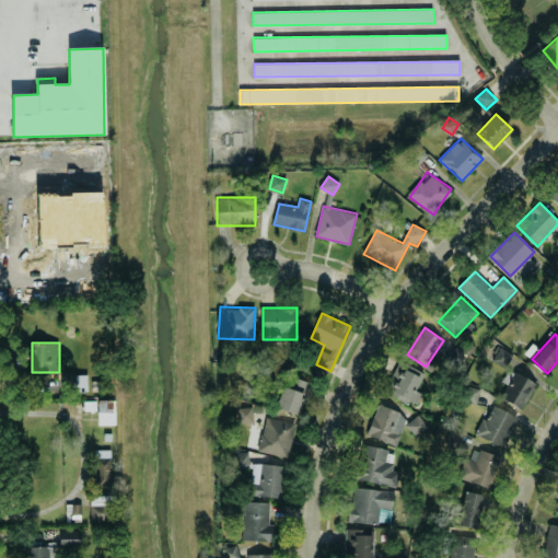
[(411,368),(390,376),(398,402),(413,396),(410,388),(423,384),(419,372),(414,373),(411,368)]
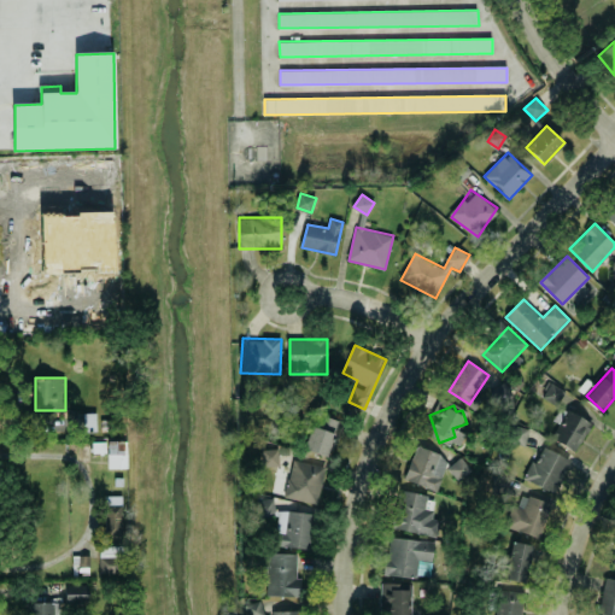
[(592,422),(566,409),(552,438),(579,451),(592,422)]
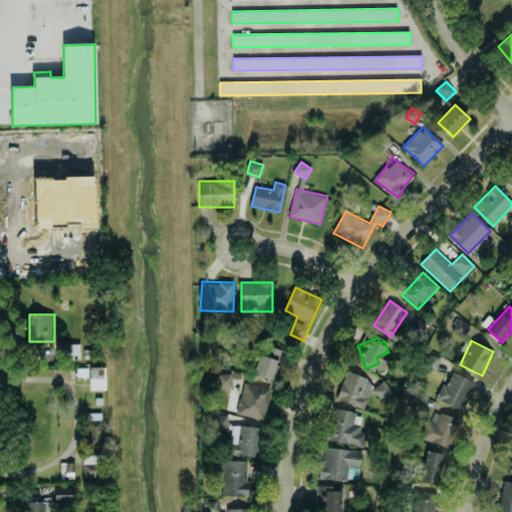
[(81,359),(81,343),(60,343),(60,359),(81,359)]
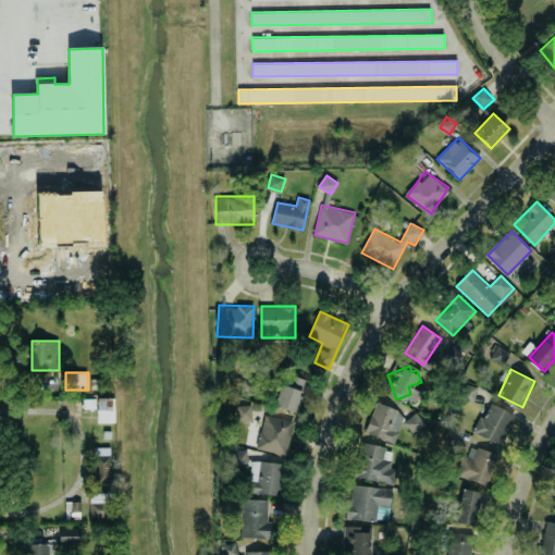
[(304,391),(283,384),(275,405),(296,411),(304,391)]
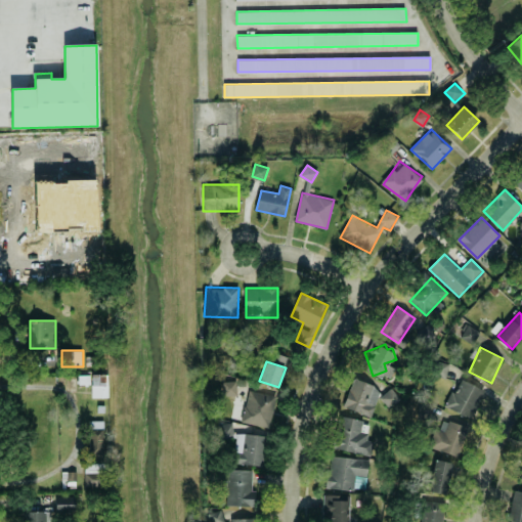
[(109,375),(80,375),(80,385),(92,385),(92,397),(109,397),(109,375)]
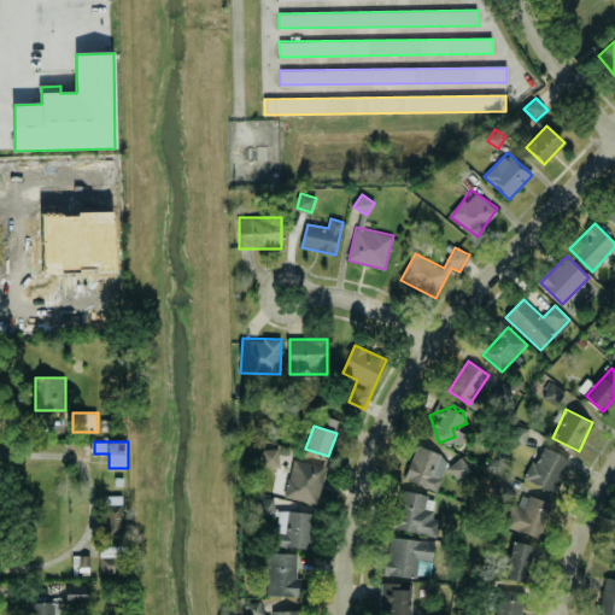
[(438,490),(441,478),(434,475),(441,454),(417,445),(406,480),(438,490)]
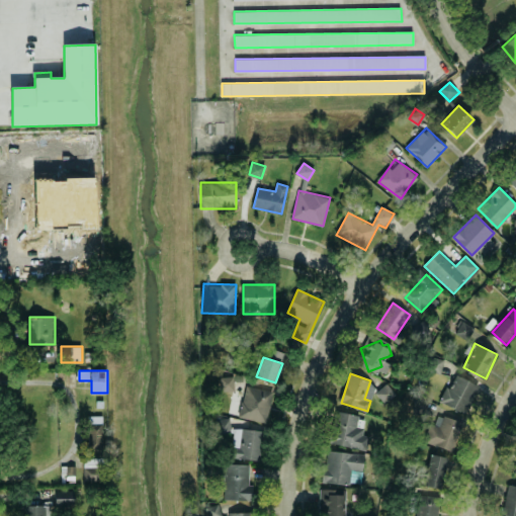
[(466,415),(481,387),(458,375),(451,390),(447,388),(440,402),(466,415)]
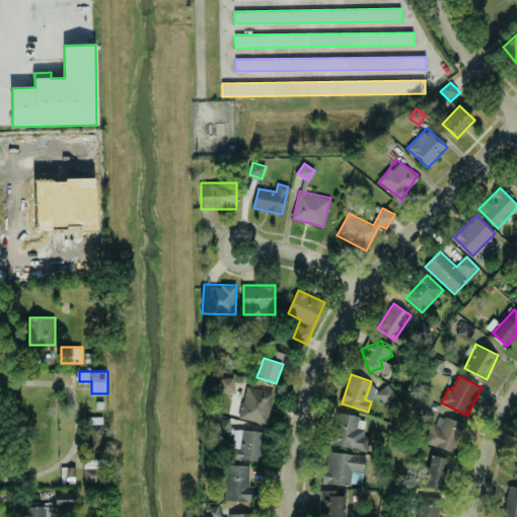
[(222,377),(222,391),(234,391),(234,377),(222,377)]
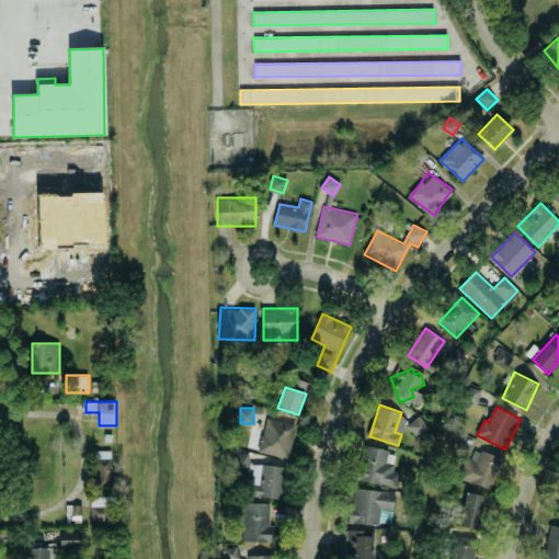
[(430,428),(420,417),(408,426),(418,437),(430,428)]
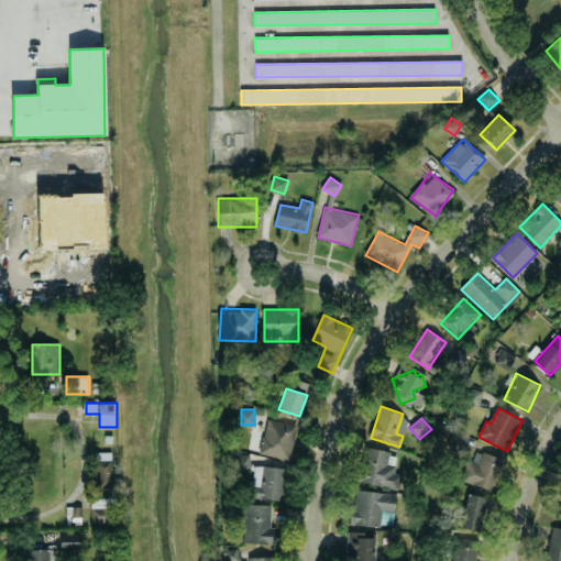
[(298,426),(267,419),(260,453),(289,460),(298,426)]
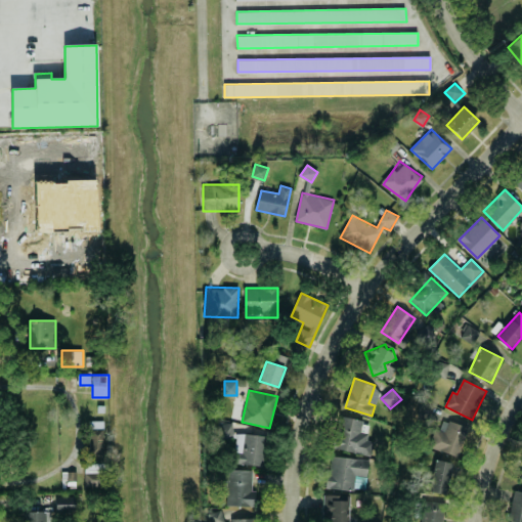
[(366,453),(372,421),(339,417),(334,449),(366,453)]
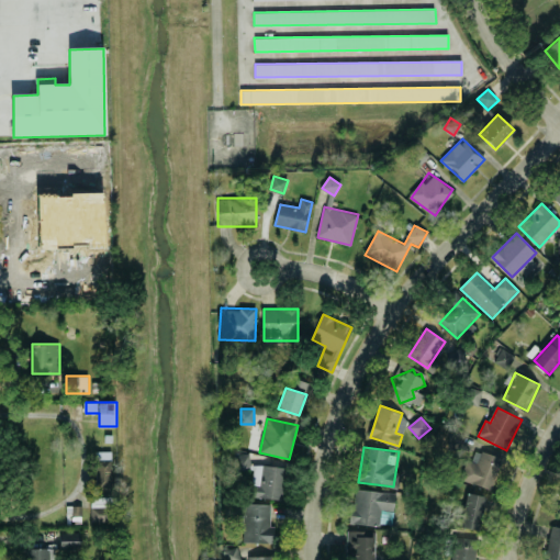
[(112,488),(112,451),(97,451),(97,488),(112,488)]
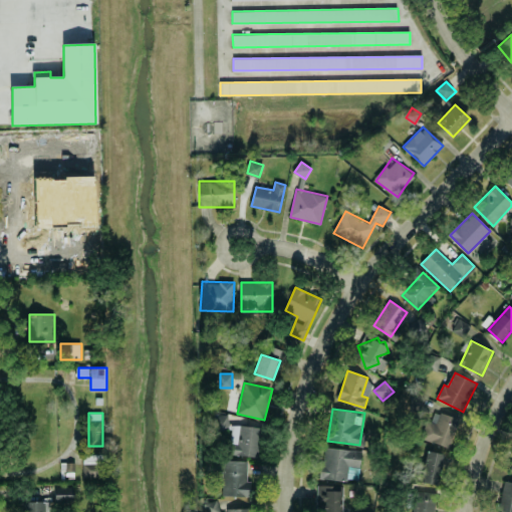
[(450,449),(460,420),(440,413),(437,424),(428,421),(422,439),(450,449)]
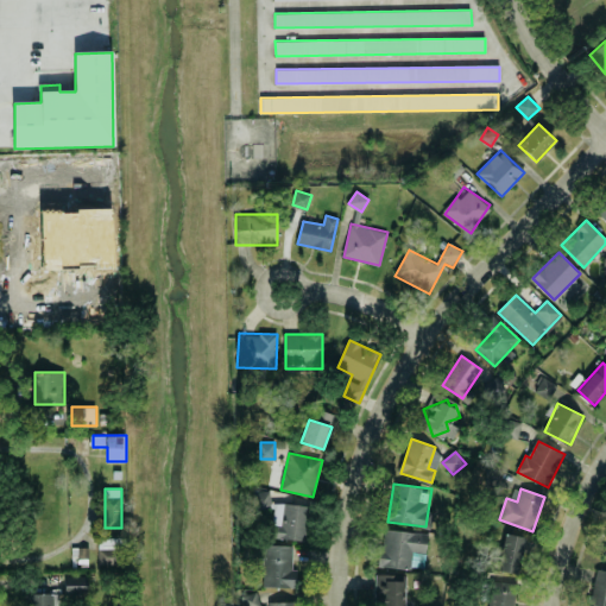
[(257,494),(257,505),(270,505),(270,494),(257,494)]
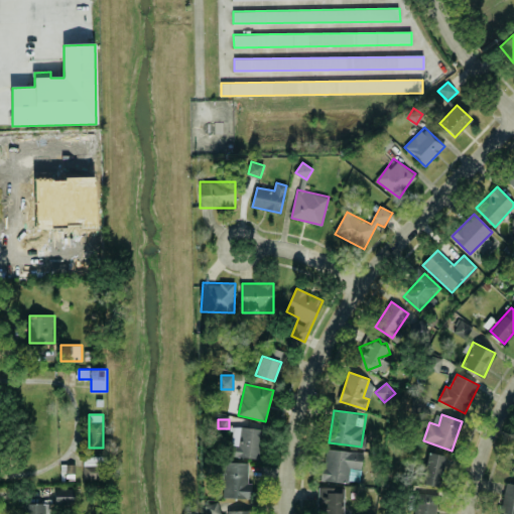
[(259,459),(263,429),(241,426),(239,446),(231,445),(230,455),(259,459)]
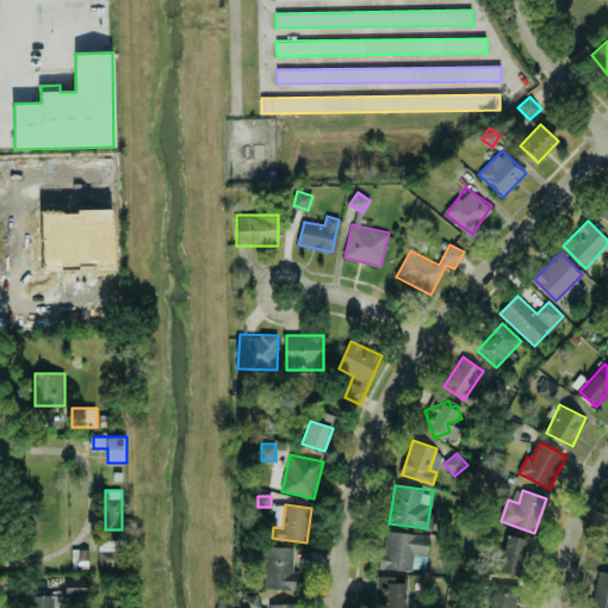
[(429,535),(384,532),(382,568),(415,571),(415,556),(428,557),(429,535)]
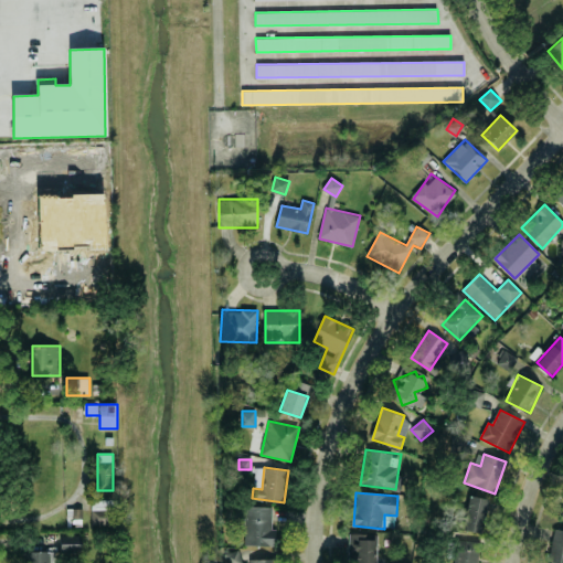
[(487,498),(467,497),(465,531),(485,532),(487,498)]
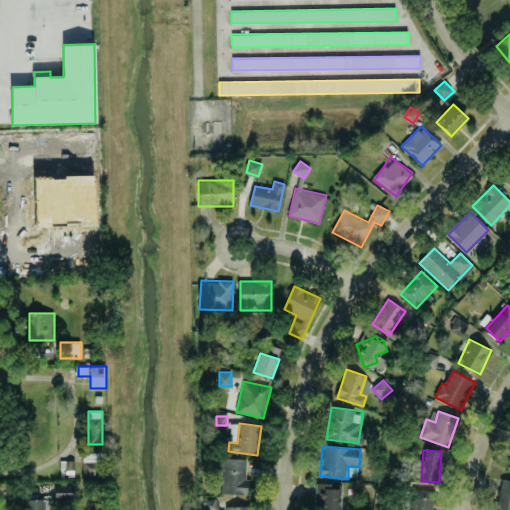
[(84,475),(103,475),(103,452),(84,452),(84,475)]
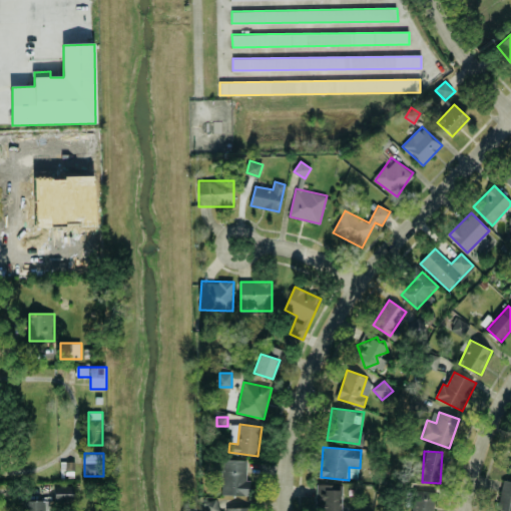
[(249,494),(249,460),(222,460),(222,469),(217,469),(217,483),(222,483),(222,494),(249,494)]
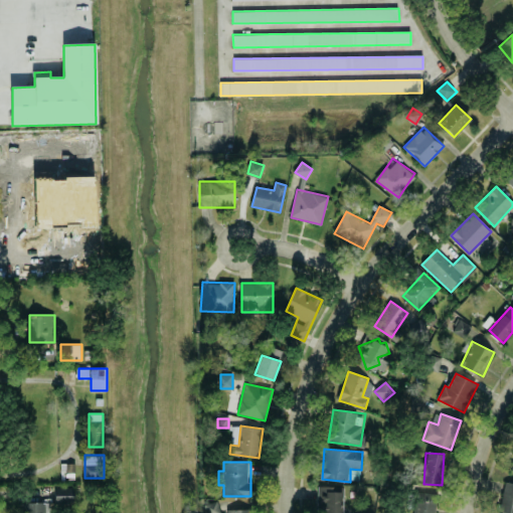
[(62,479),(75,479),(75,463),(62,463),(62,479)]
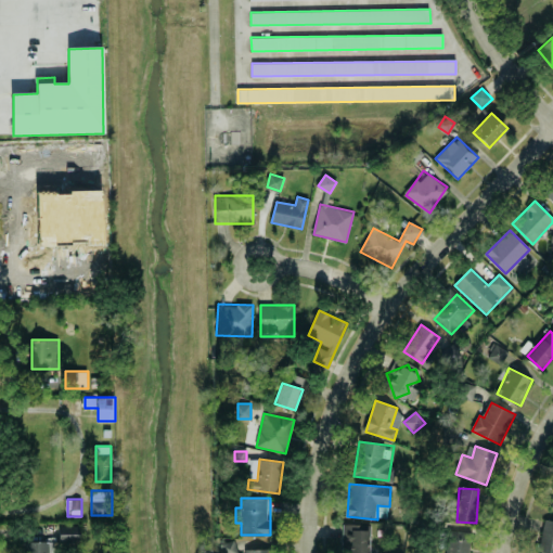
[(376,517),(388,518),(389,505),(377,505),(376,517)]
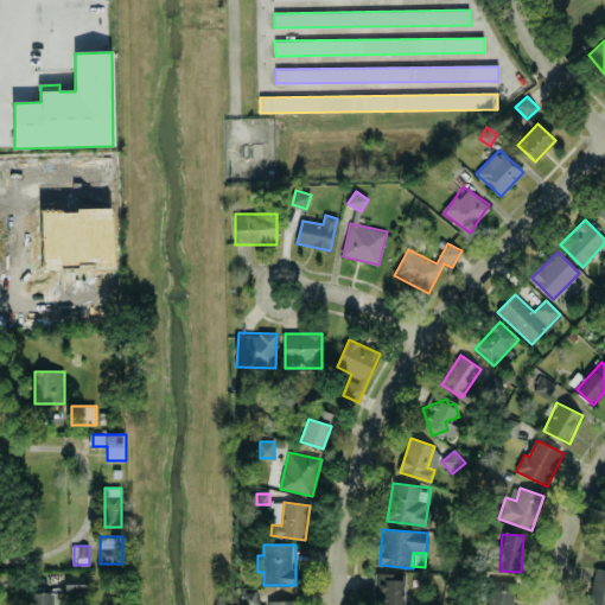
[(591,604),(604,604),(604,571),(594,570),(591,604)]
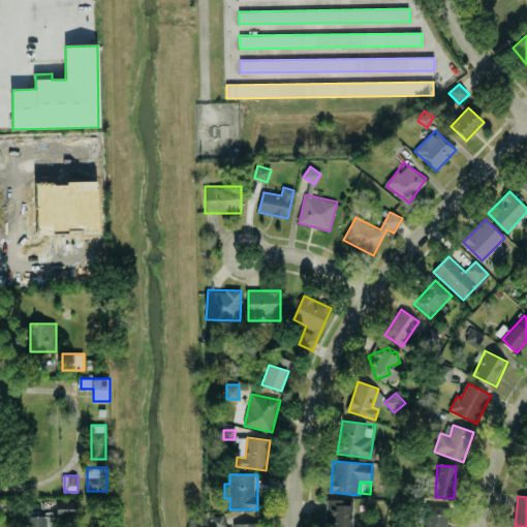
[(75,500),(57,500),(57,516),(75,516),(75,500)]
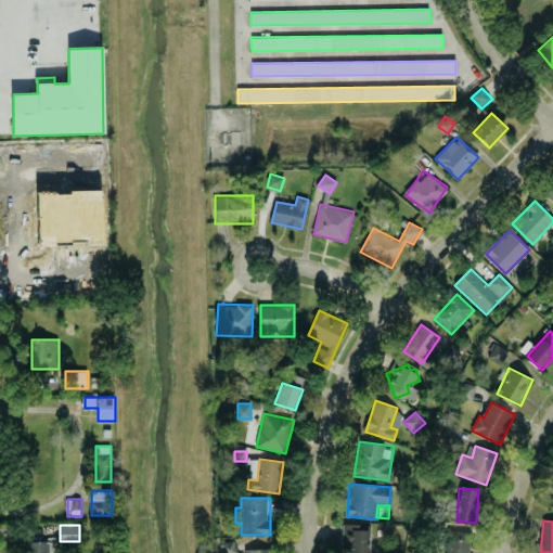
[(368,552),(369,528),(345,527),(343,552),(368,552)]
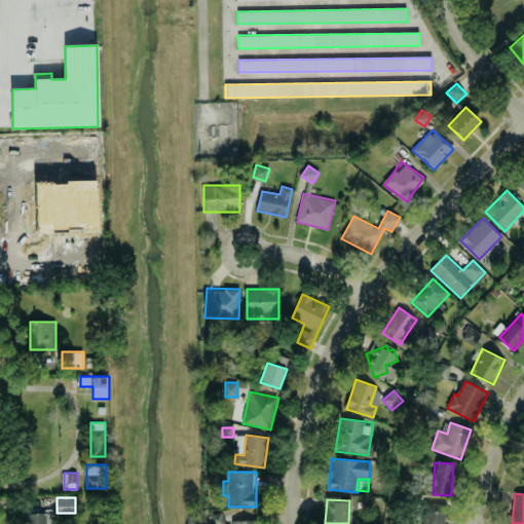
[(423,506),(421,523),(446,523),(447,507),(423,506)]
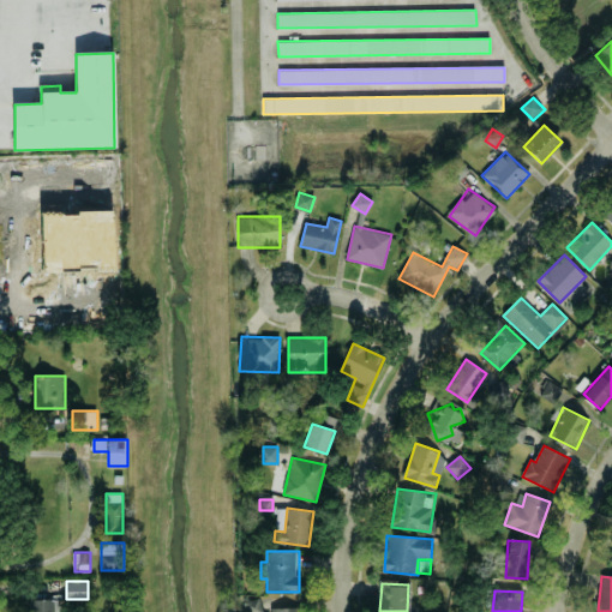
[(61,611),(61,600),(34,600),(34,611),(61,611)]
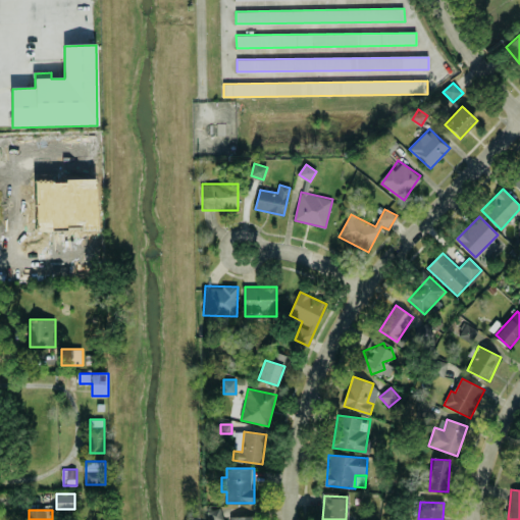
[(222,519),(222,510),(207,510),(207,519),(222,519)]
